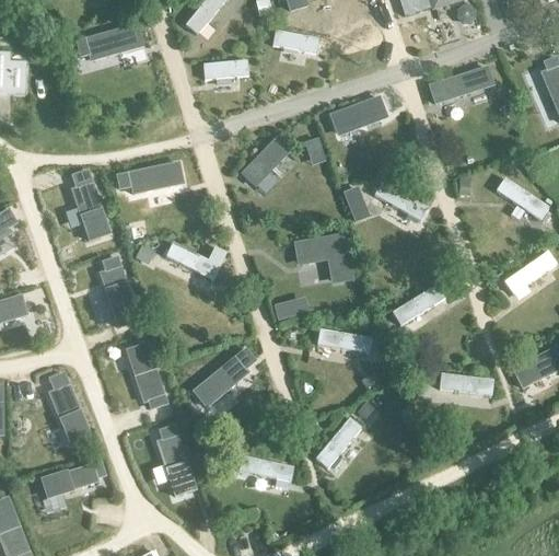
[(205,0),(186,24),(197,34),(224,0),(205,0)]
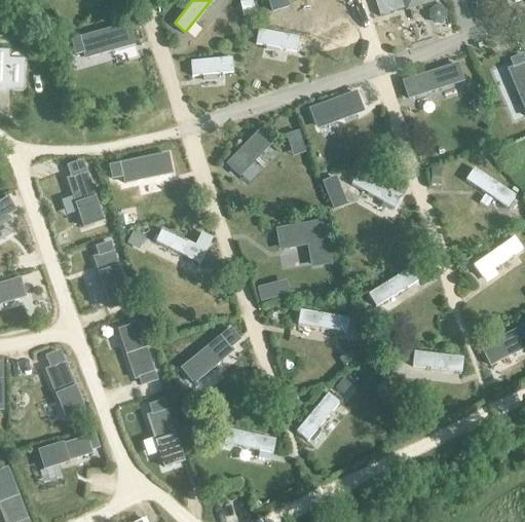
[(94,25),(88,39),(134,59),(140,45),(94,25)]
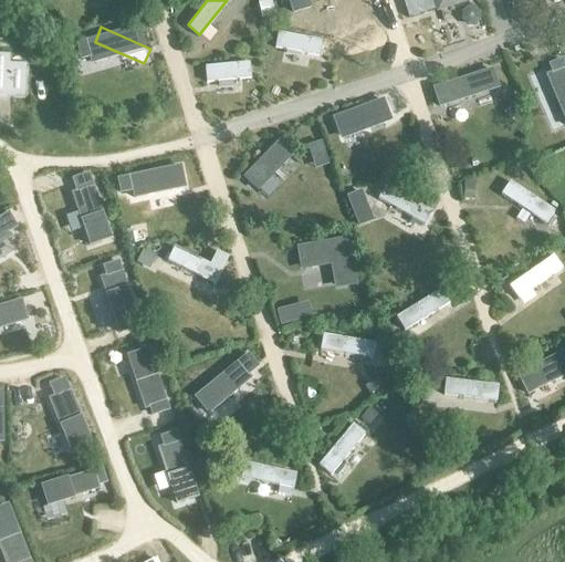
[(279,29),(275,44),(320,53),(323,38),(279,29)]
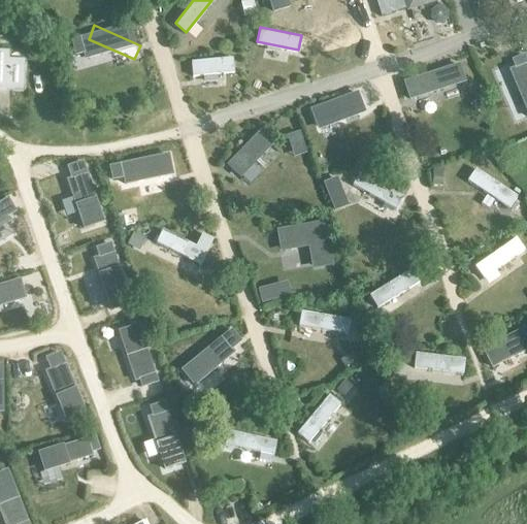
[(526,54),(496,78),(504,90),(526,71),(526,54)]
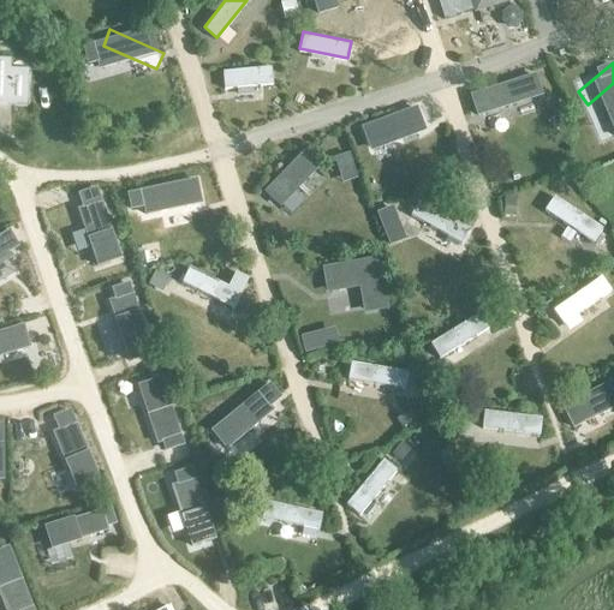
[(272,64),(224,70),(225,85),(273,81),(272,64)]
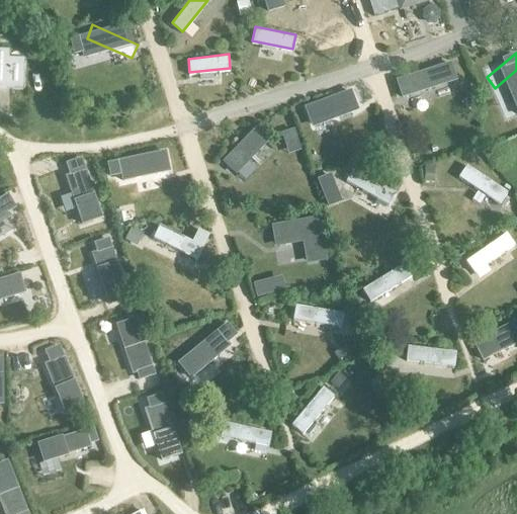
[(449,61),(396,78),(401,95),(455,77),(449,61)]
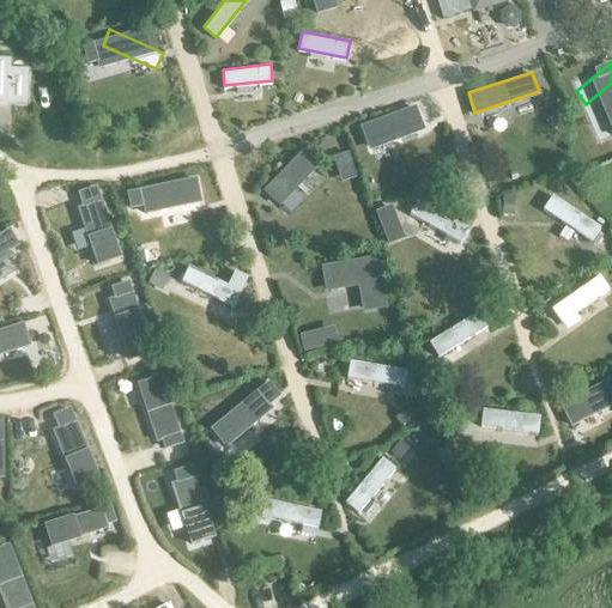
[(404,108),(365,150),(377,162),(417,119),(404,108)]
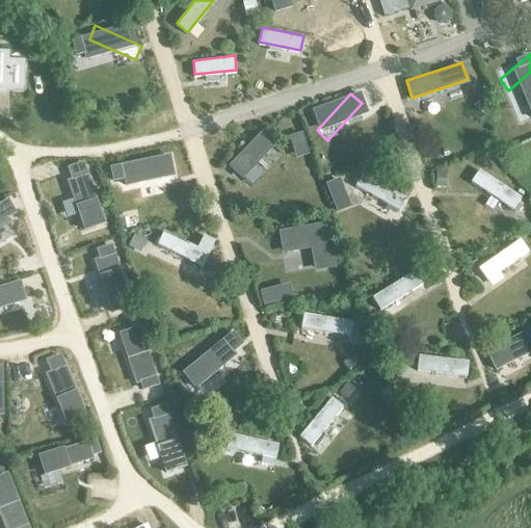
[(530,108),(527,107),(505,142),(518,151),(530,129),(530,108)]
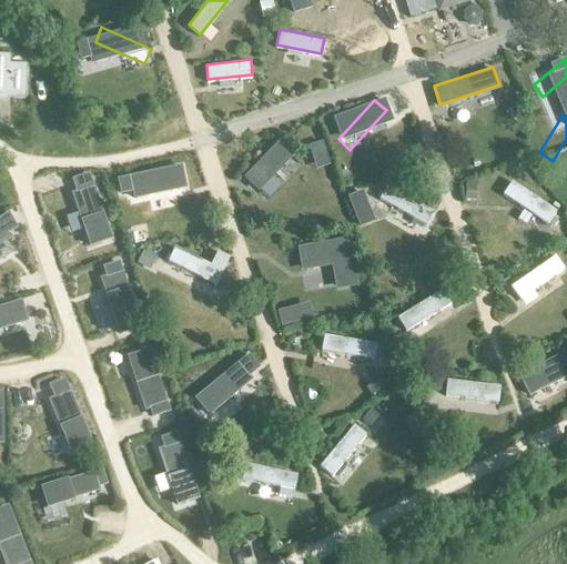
[(281,138),(244,177),(255,188),(292,149),(281,138)]
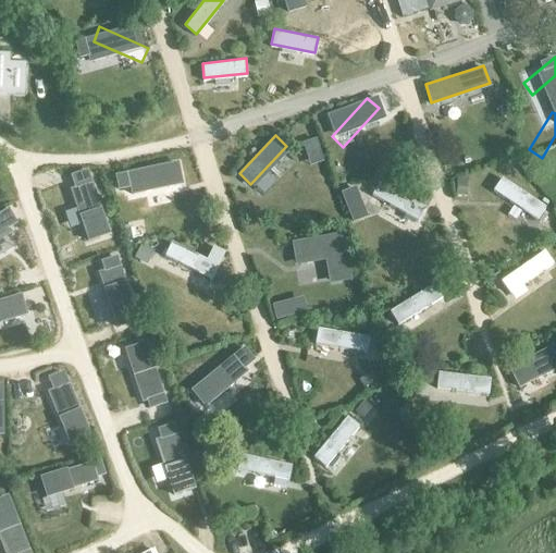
[(173,162),(131,193),(139,205),(182,174),(173,162)]
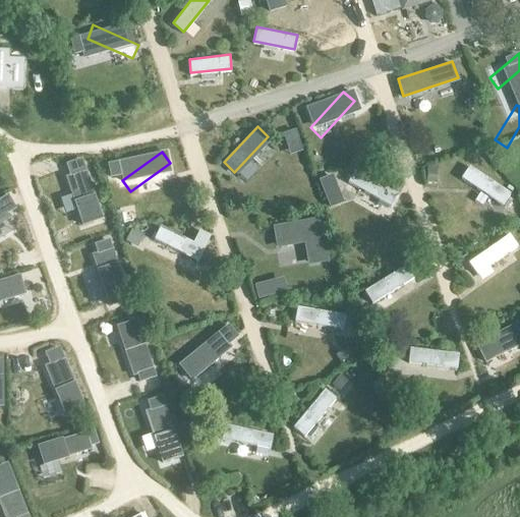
[(73,174),(68,176),(84,224),(102,218),(81,159),(69,163),(73,174)]
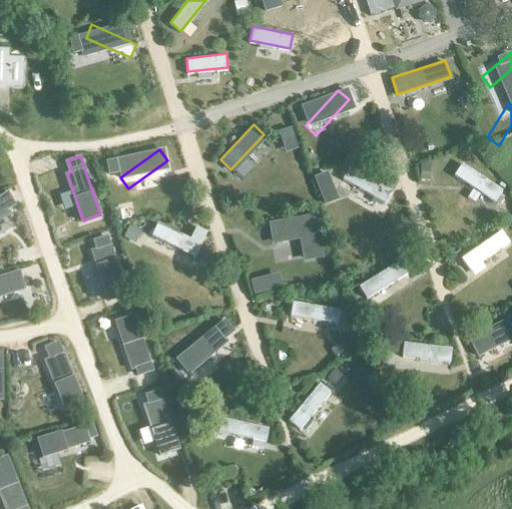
[(463,161),(455,172),(495,200),(503,188),(463,161)]
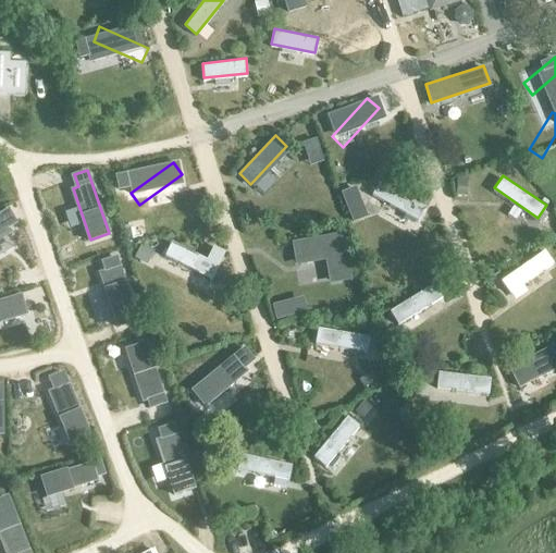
[(380,180),(373,193),(419,219),(425,206),(380,180)]
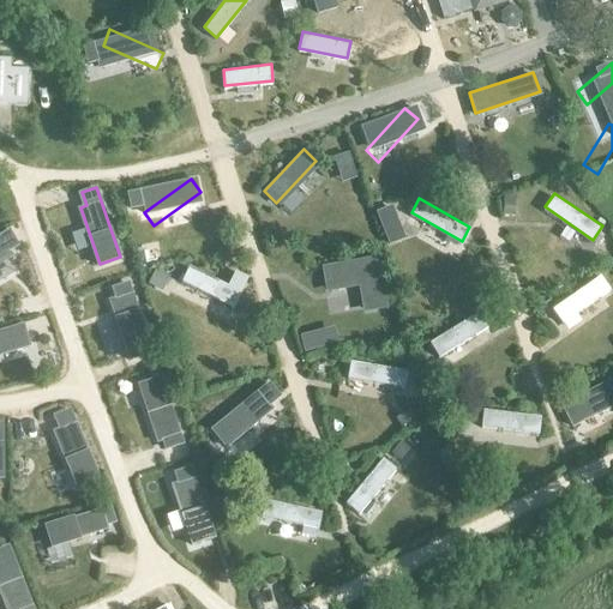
[(7,228),(0,231),(0,258),(7,254),(2,248),(16,241),(7,228)]
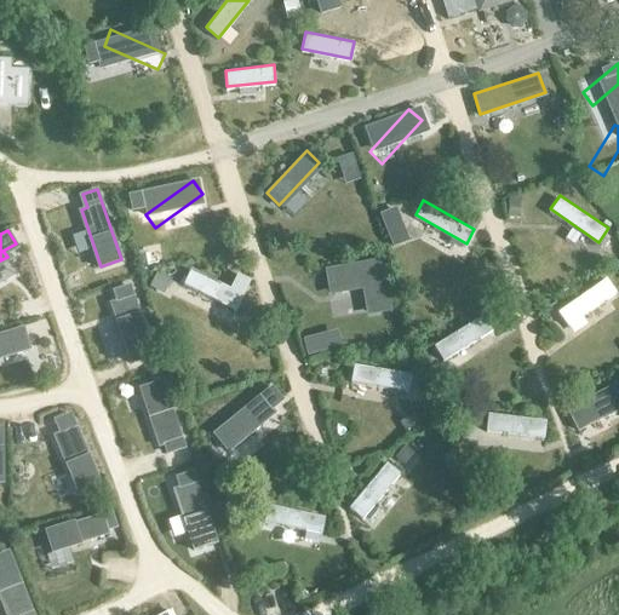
[(382,257),(326,268),(330,291),(364,286),(370,311),(391,308),(382,257)]
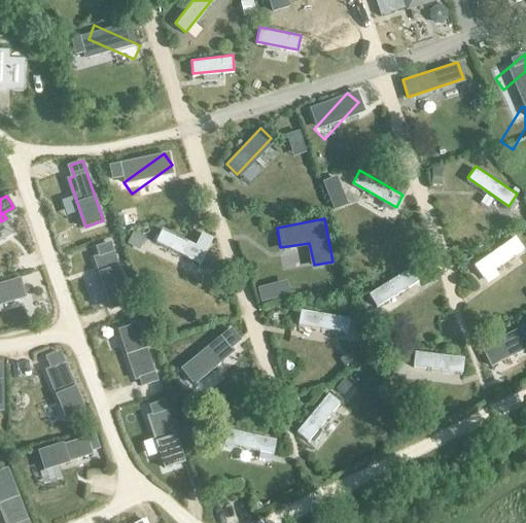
[(163,227),(156,240),(201,262),(207,249),(163,227)]
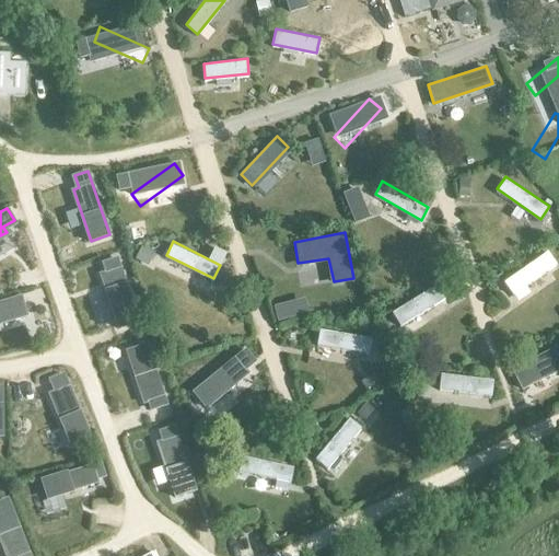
[(548,250),(504,280),(513,293),(557,262),(548,250)]
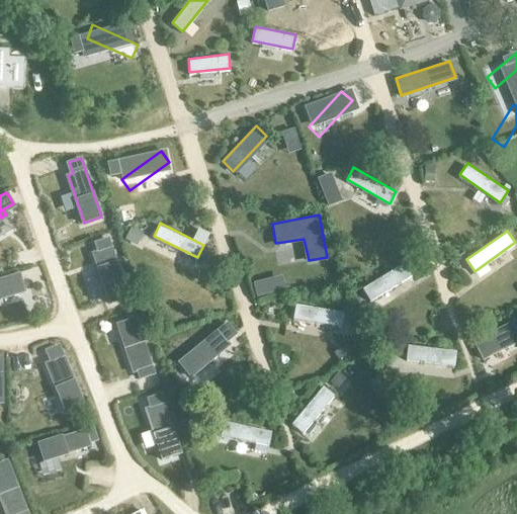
[(101,252),(95,254),(111,302),(128,295),(109,237),(97,241),(101,252)]
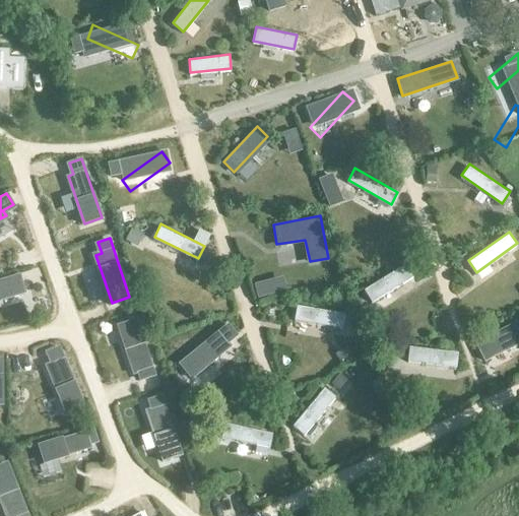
[(406,262),(365,288),(372,301),(413,274),(406,262)]
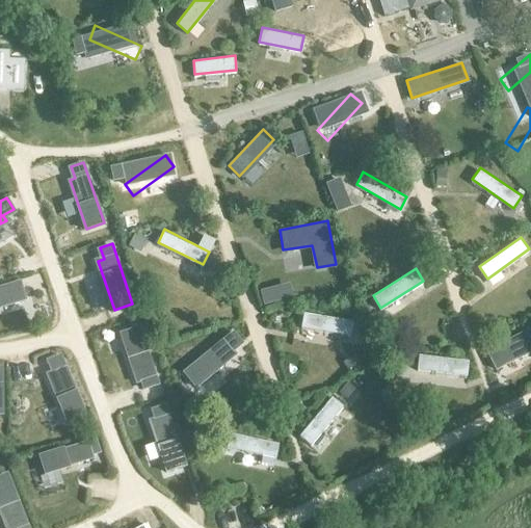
[(21,280),(0,285),(0,305),(26,297),(21,280)]
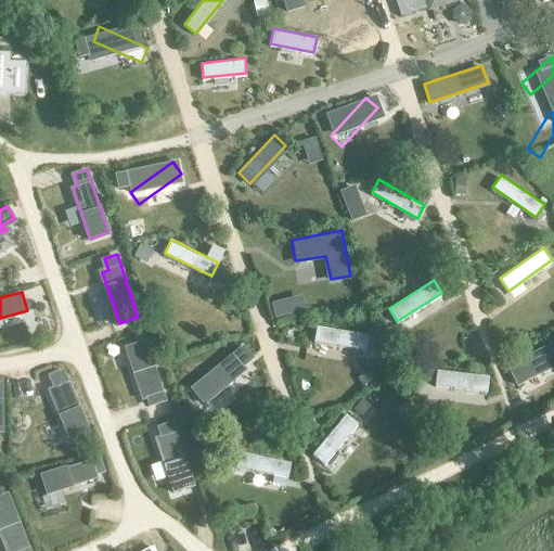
[(317,324),(314,340),(366,348),(369,334),(317,324)]
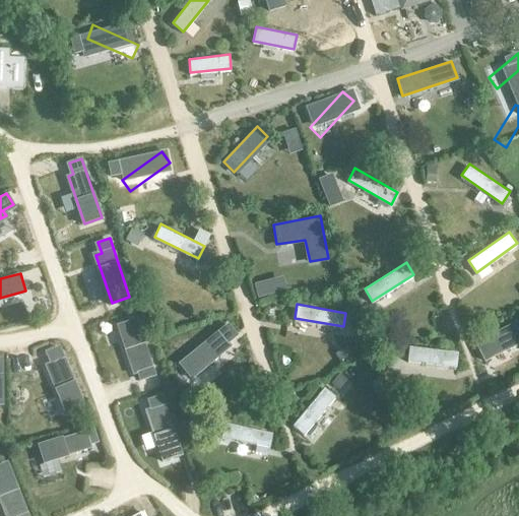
[(136,318),(118,324),(134,371),(140,370),(143,377),(155,373),(136,318)]
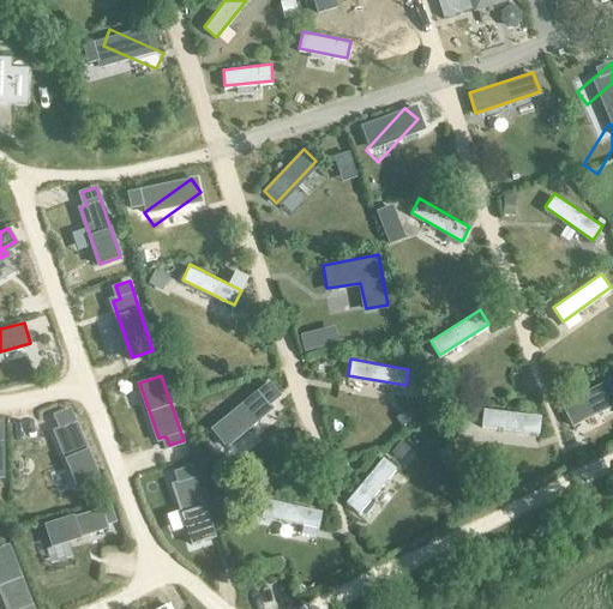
[(612,384),(607,379),(566,420),(578,432),(612,396),(612,384)]
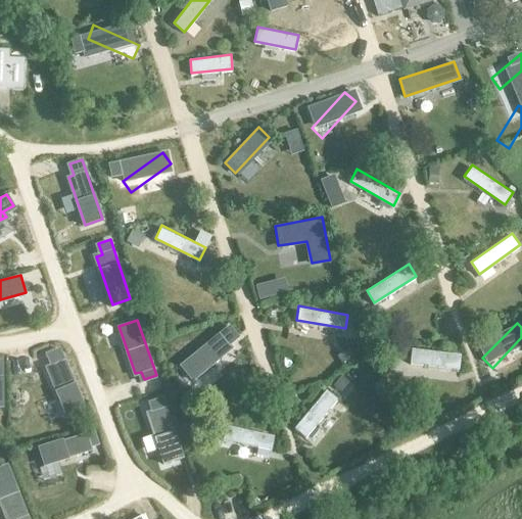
[(201,334),(178,376),(190,383),(214,341),(201,334)]
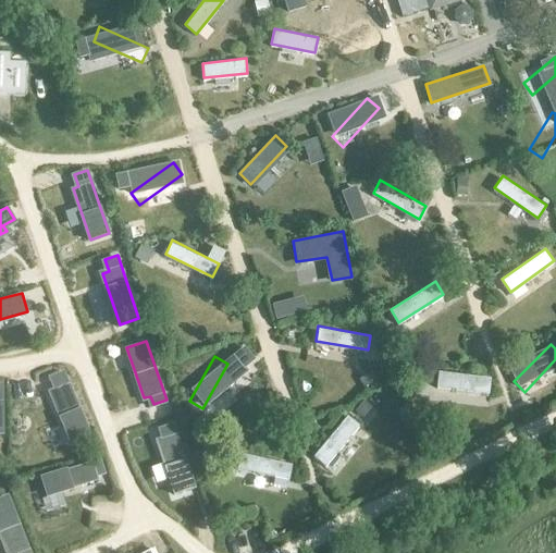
[(57,388),(50,390),(71,440),(89,432),(64,370),(51,376),(57,388)]
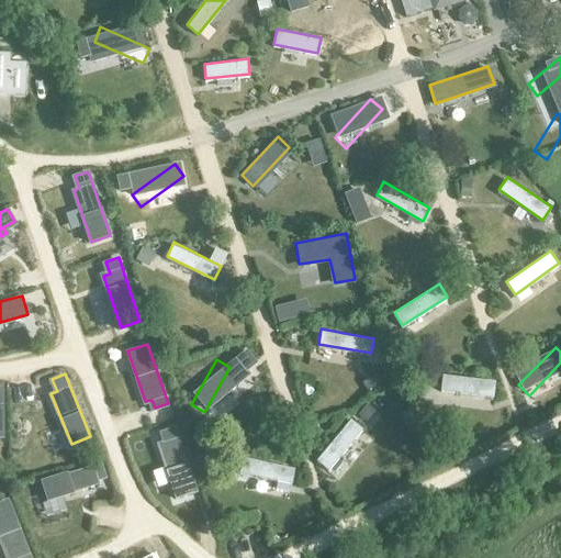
[(442,374),(441,388),(494,394),(495,380),(442,374)]
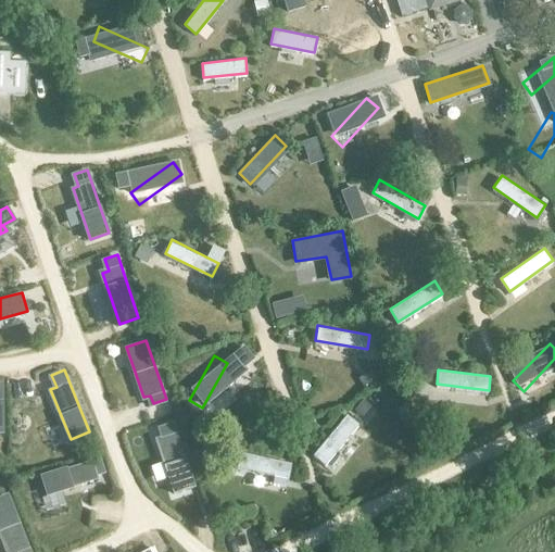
[(348,413),(314,454),(325,464),(358,423),(348,413)]
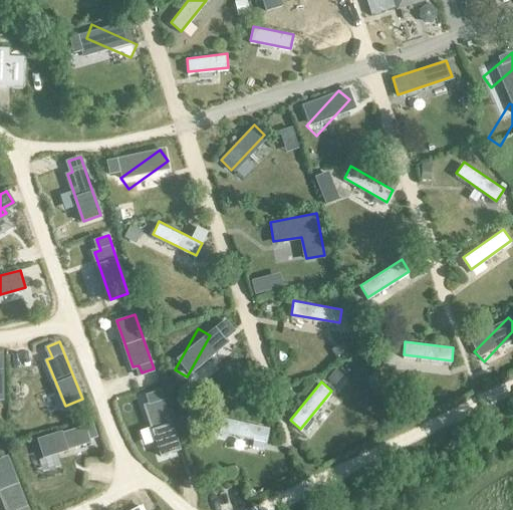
[(152,406),(146,407),(162,454),(180,448),(160,390),(148,394),(152,406)]
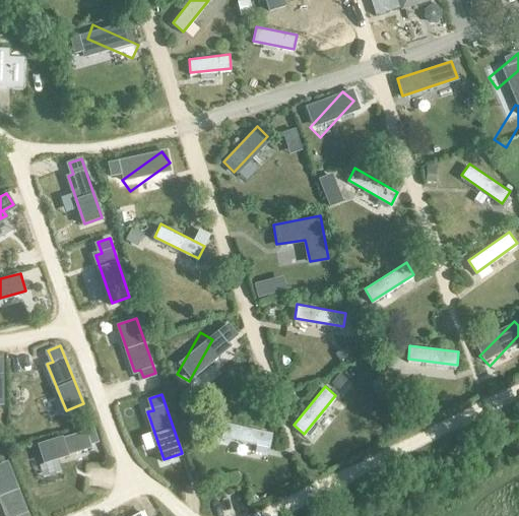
[(225,422),(222,436),(270,446),(273,432),(225,422)]
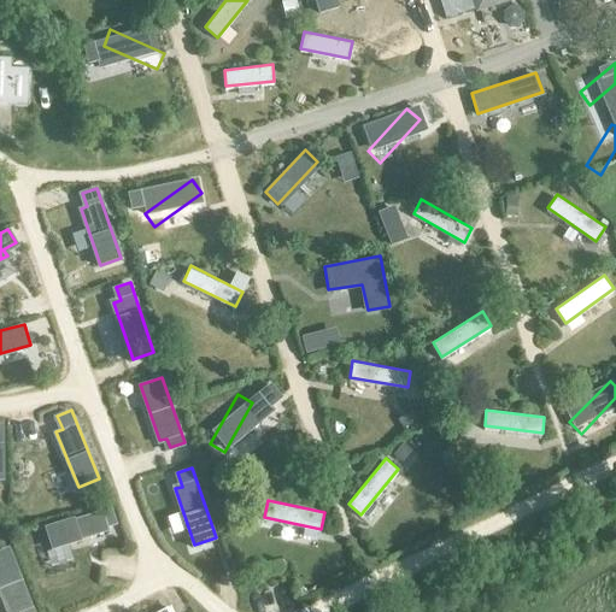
[(112,506),(46,527),(52,547),(109,530),(107,523),(116,521),(112,506)]
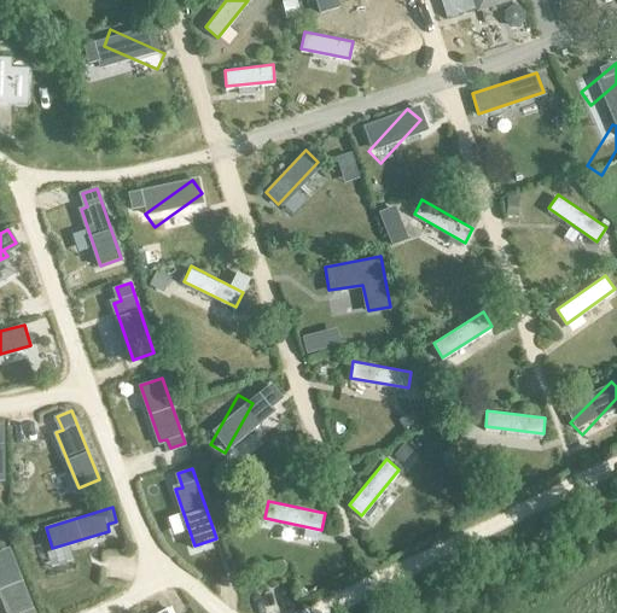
[(34,612),(9,549),(0,552),(0,587),(10,612),(34,612)]
